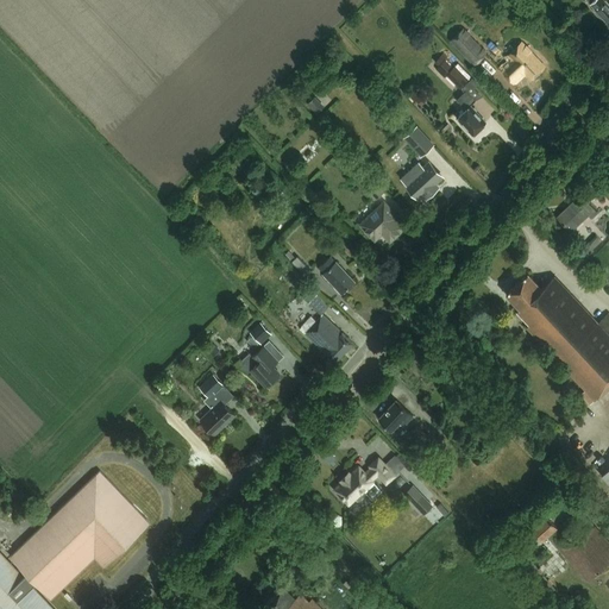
[(590,0),(592,1),(590,4),(595,8),(595,10),(595,11),(595,12),(596,13),(596,14),(597,14),(598,16),(600,16),(601,17),(602,16),(608,24),(608,4),(606,0),(604,0),(603,0),(590,0)]
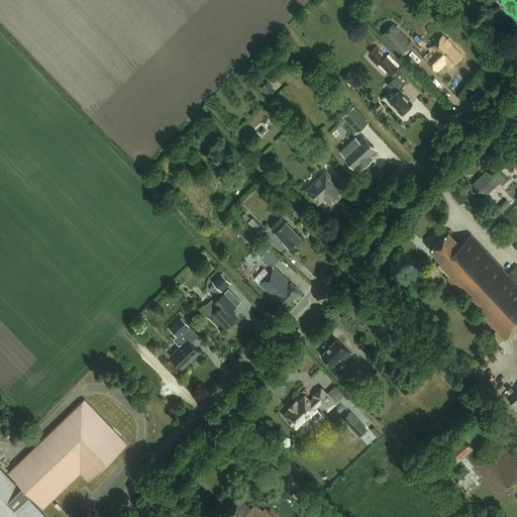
[(403,56),(415,43),(395,22),(383,34),(403,56)]
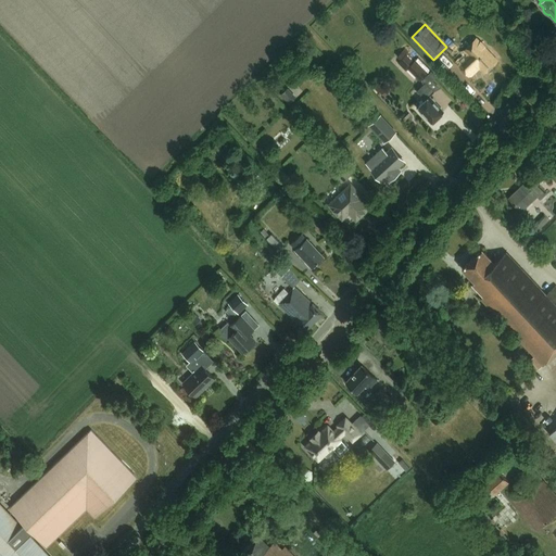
[(484,73),(496,61),(476,39),(463,51),(467,55),(458,65),(468,76),(478,66),(484,73)]
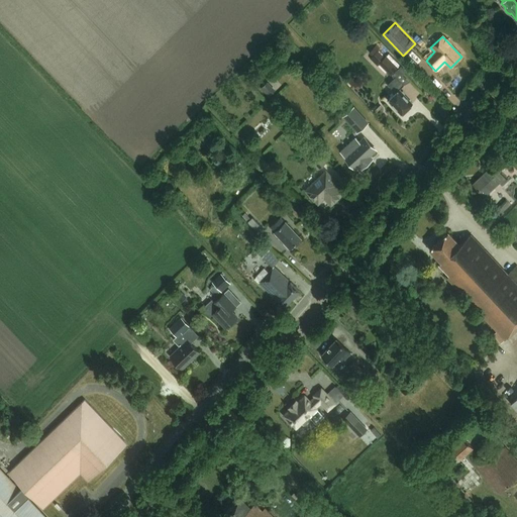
[(380,62),(391,74),(398,67),(386,56),(379,48),(380,47),(377,44),(370,50),(373,54),(370,57),(377,65),(380,62)]
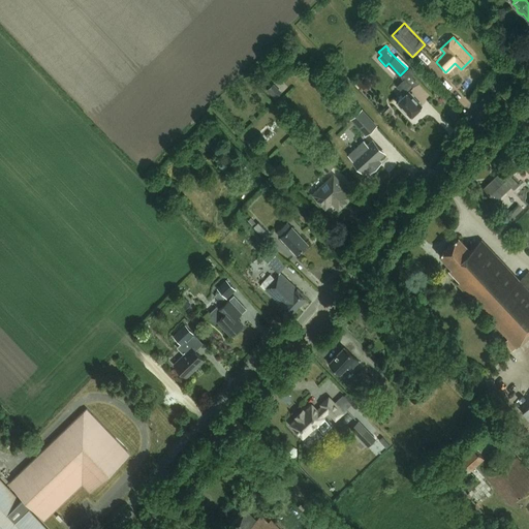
[(417,111),(422,106),(412,97),(413,96),(408,91),(413,87),(405,79),(397,86),(404,94),(397,101),(401,105),(400,105),(405,111),(412,118),(418,112),(417,111)]
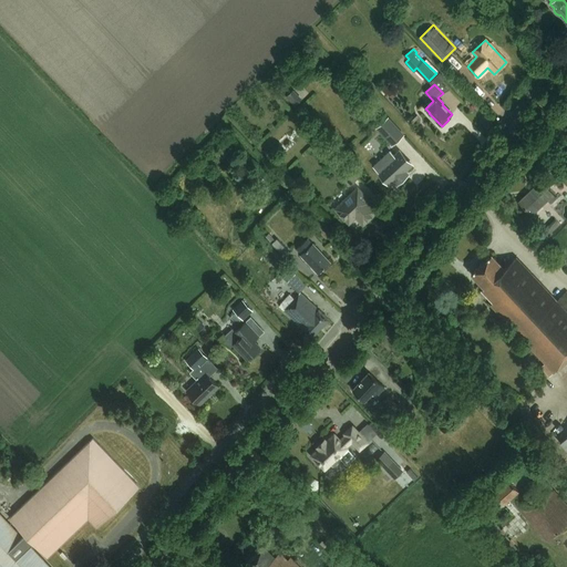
[(301,99),(292,90),(286,96),(295,105),(301,99)]
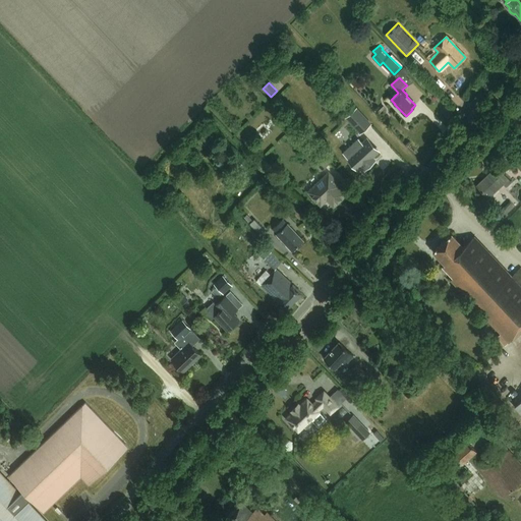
[(360,132),(371,122),(357,107),(346,117),(360,132)]
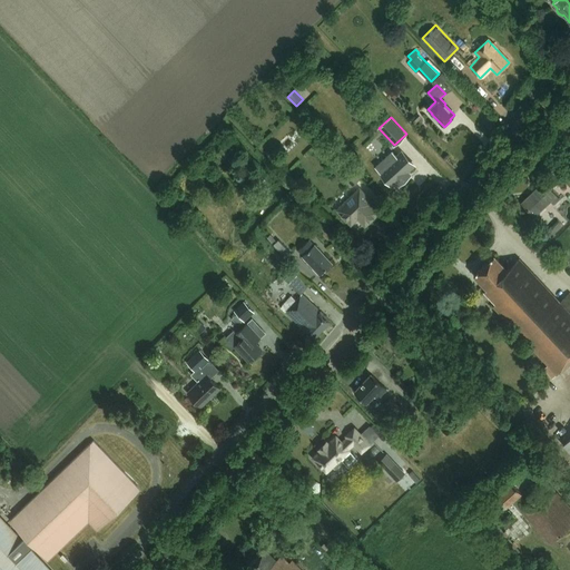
[(402,153),(380,173),(392,185),(399,178),(402,182),(409,175),(406,172),(413,165),(402,153)]
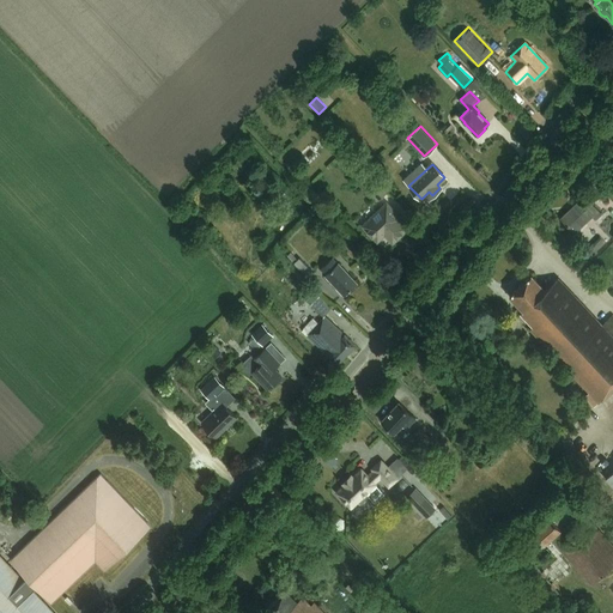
[(380,202),(388,193),(371,175),(363,184),(380,202)]
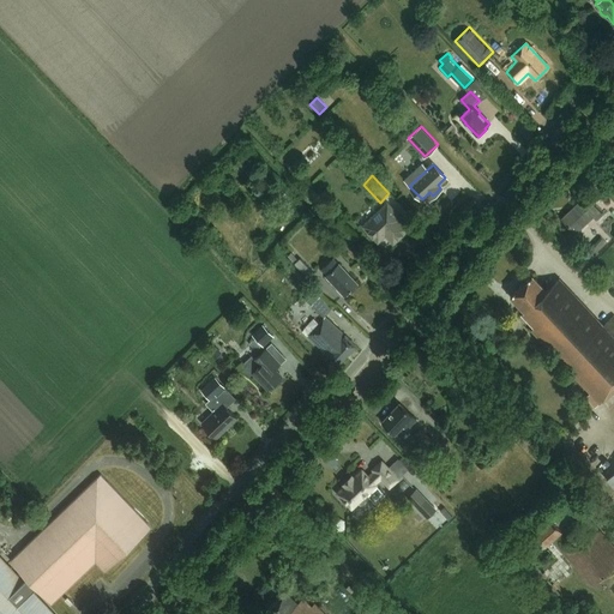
[(600,199),(606,193),(597,185),(593,190),(600,199)]
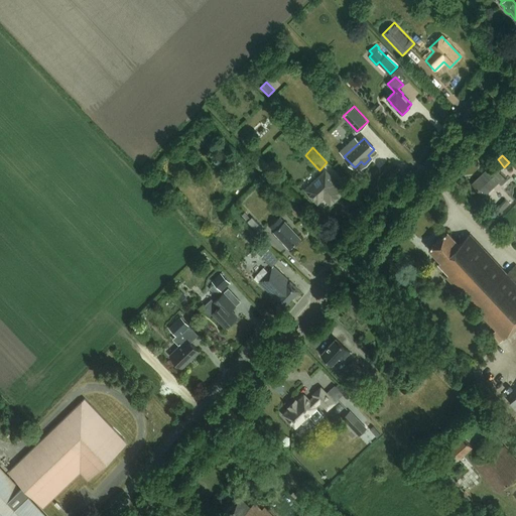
[(501,184),(506,180),(494,167),(489,171),(487,168),(472,183),(484,197),(498,182),(501,184)]
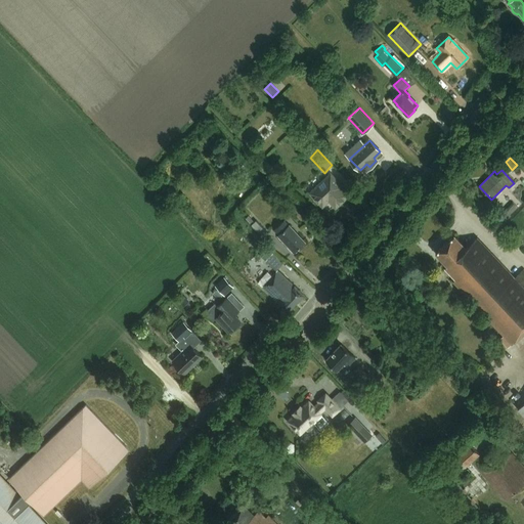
[(331,174),(311,192),(322,205),(329,200),(336,207),(348,194),(341,187),(342,186),(331,174)]
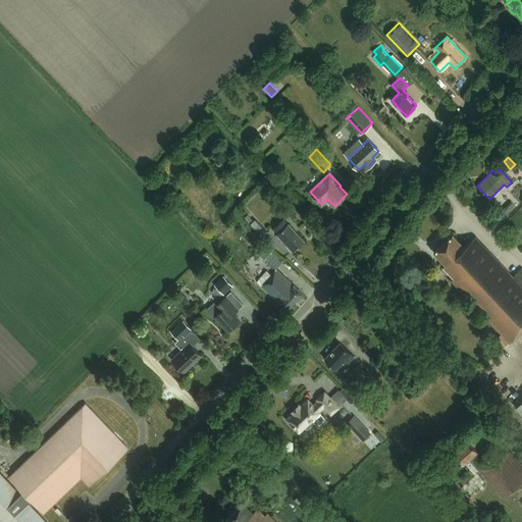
[(255,219),(250,224),(261,236),(266,230),(255,219)]
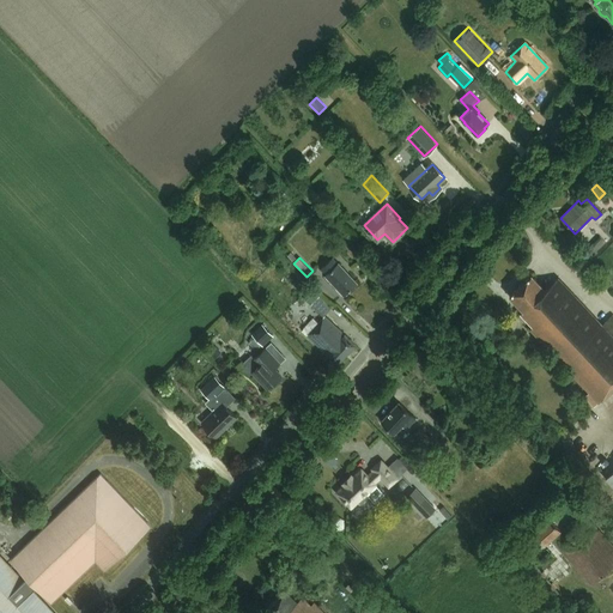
[(344,295),(357,283),(338,263),(333,258),(320,269),(326,274),(325,275),(344,295)]
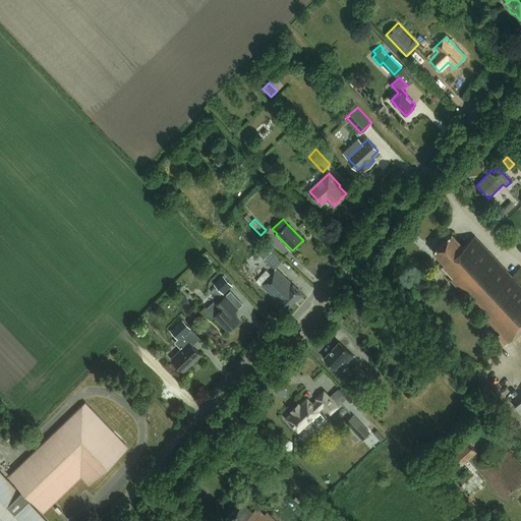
[(509,342),(520,331),(520,268),(511,276),(474,236),(463,246),(452,233),(432,251),(445,264),(442,266),(453,278),(450,280),(501,334),(497,337),(505,346),(509,342)]
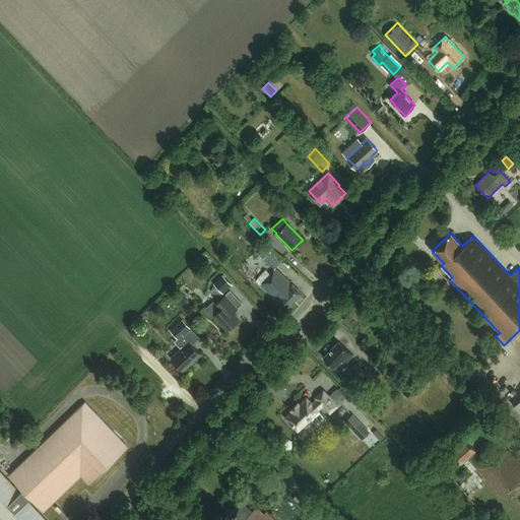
[(260,252),(276,266),(283,259),(267,245),(260,252)]
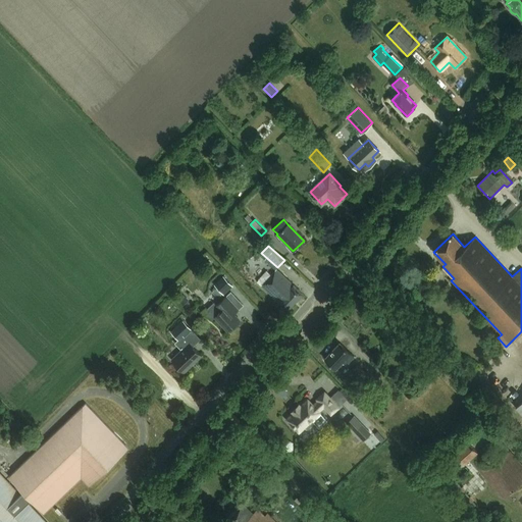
[(288,310),(303,294),(294,285),(293,285),(291,284),(292,283),(276,269),(261,285),(276,300),(277,299),(278,301),(278,302),(288,310)]
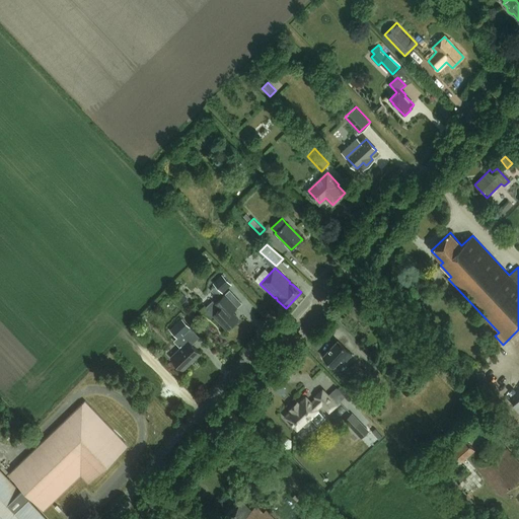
[(231,284),(222,274),(213,282),(223,292),(231,284)]
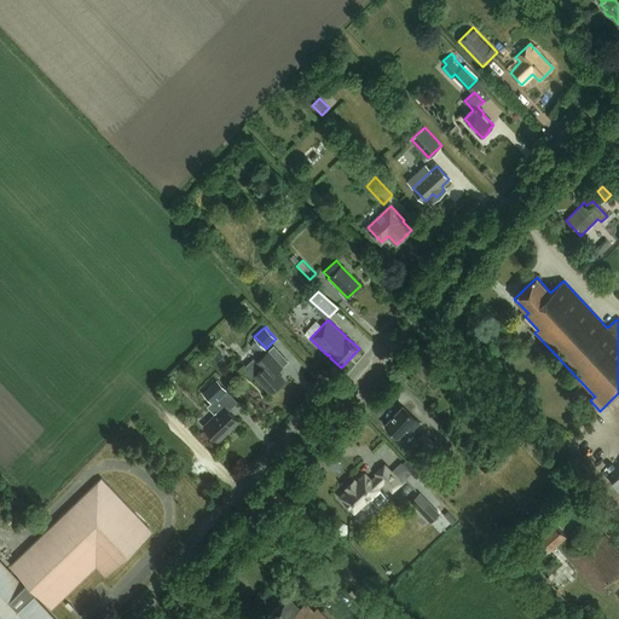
[(217,363),(224,356),(215,347),(208,353),(217,363)]
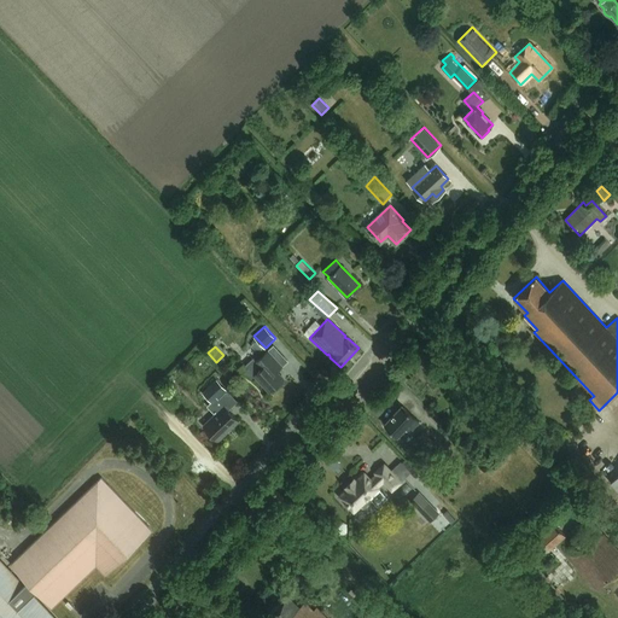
[(254,375),(269,392),(284,379),(273,367),(278,362),(267,351),(256,362),(261,368),(254,375)]
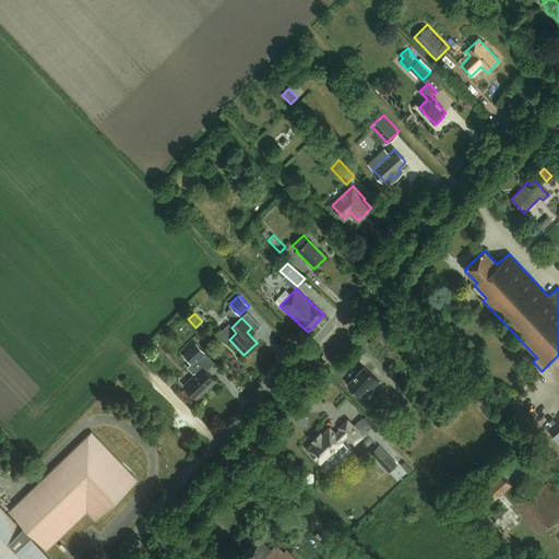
[(214,363),(205,353),(195,343),(182,355),(192,366),(198,360),(206,370),(214,363)]
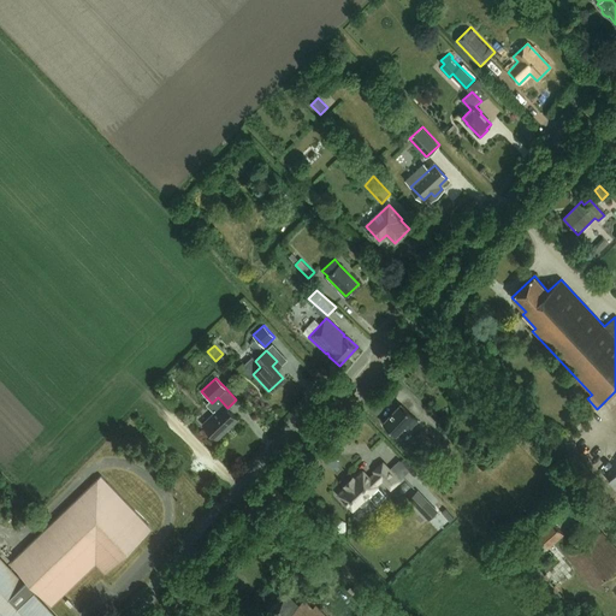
[(224,404),(202,425),(217,439),(237,419),(224,404)]
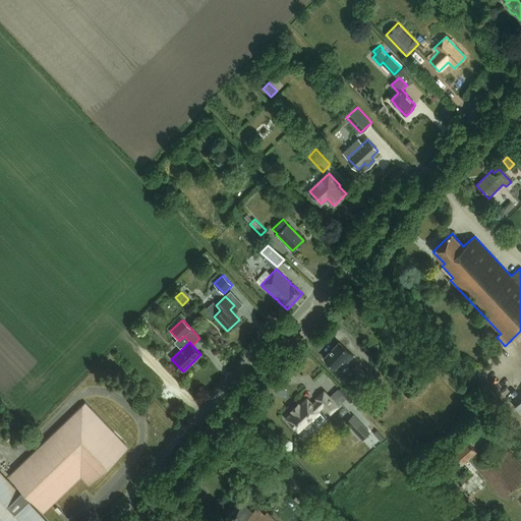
[(345,364),(353,356),(339,342),(324,358),(335,368),(342,361),(345,364)]
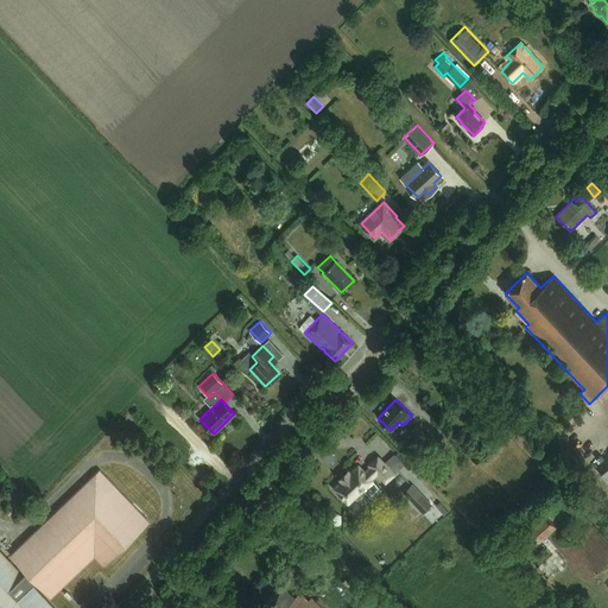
[(420,442),(426,435),(417,425),(410,432),(420,442)]
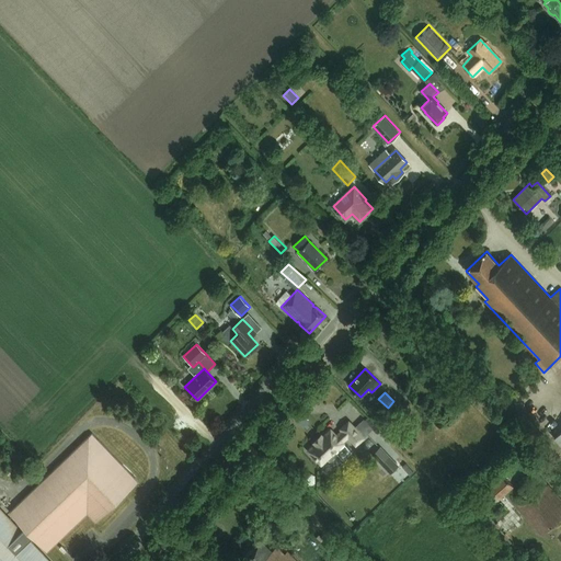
[(355,426),(365,436),(373,428),(364,419),(355,426)]
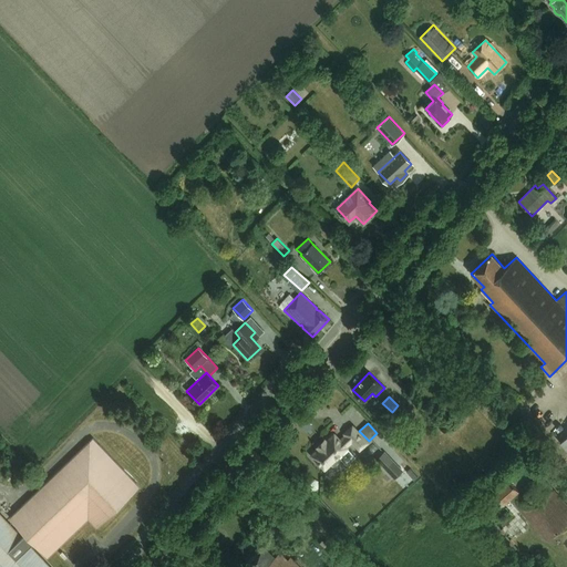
[(318,450),(311,455),(325,468),(347,447),(346,446),(351,441),(359,450),(368,442),(352,425),(344,433),(346,435),(340,441),(334,434),(327,441),(325,440),(317,447),(318,450)]
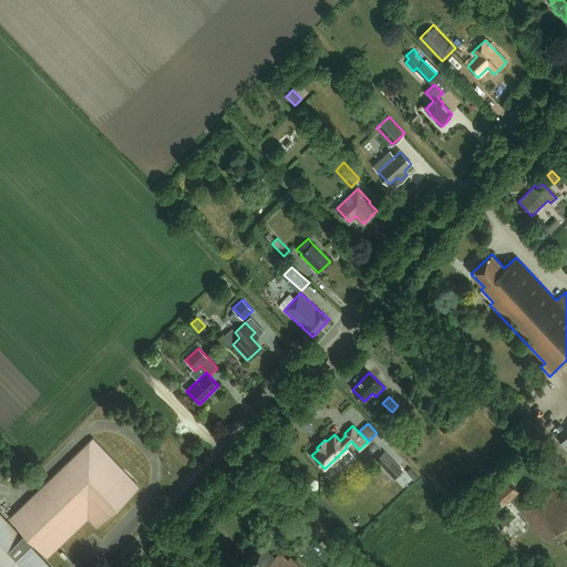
[(0,566),(45,566),(28,547),(33,543),(45,555),(89,514),(96,522),(136,484),(93,439),(10,518),(26,534),(20,539),(0,518),(0,566)]
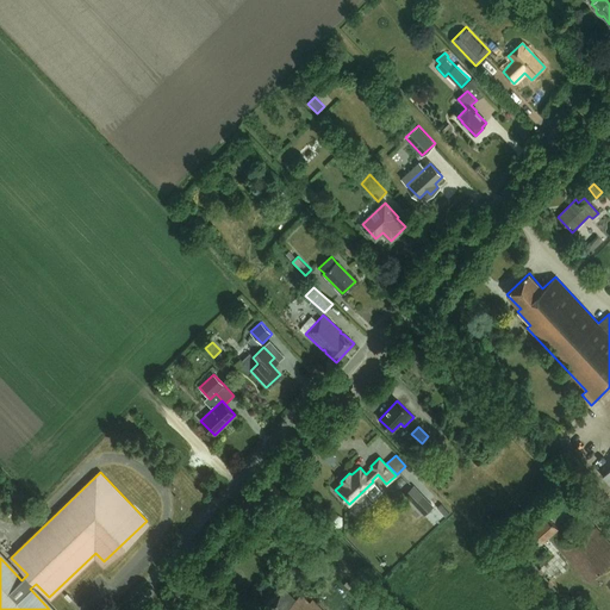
[(424,515),(434,506),(414,485),(404,495),(424,515)]
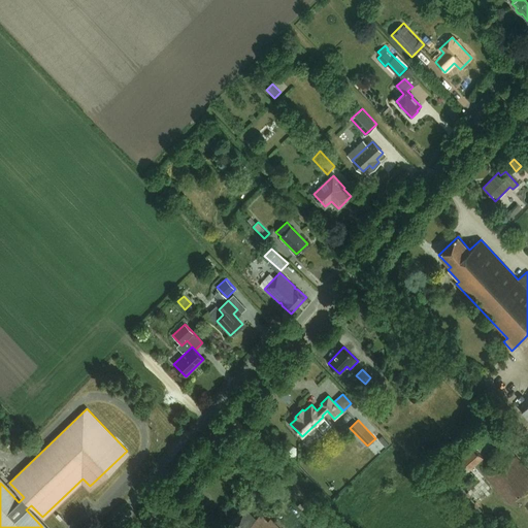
[(518,495),(527,486),(527,469),(508,448),(490,463),(489,463),(487,465),(481,458),(483,457),(473,447),(460,458),(469,468),(474,464),(509,503),(518,496),(518,495)]
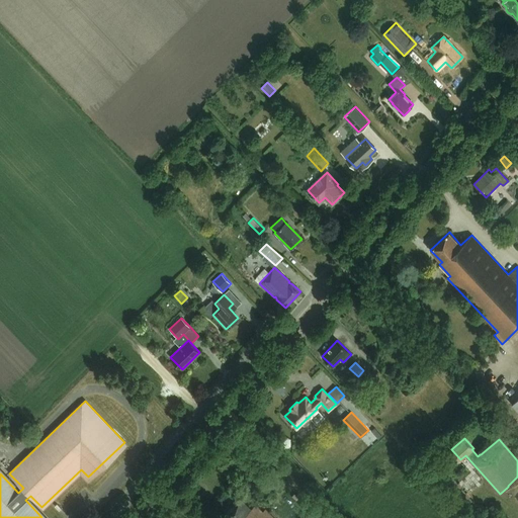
[(242,498),(224,515),(226,517),(273,517),(265,509),(263,511),(256,504),(251,508),(242,498)]
